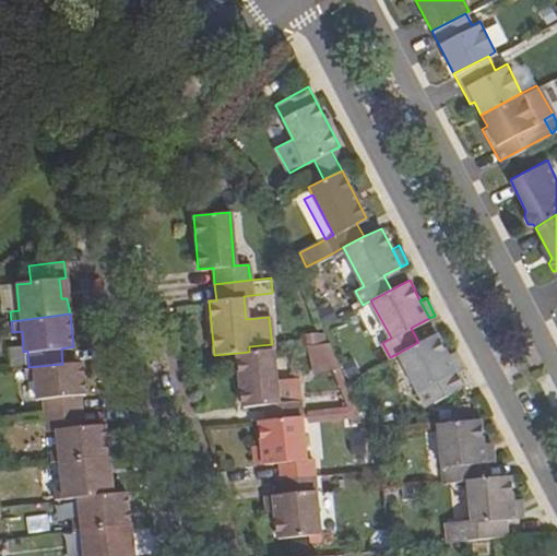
[(426,388),(434,402),(464,386),(457,371),(447,354),(436,332),(418,342),(399,353),(418,391),(426,388)]
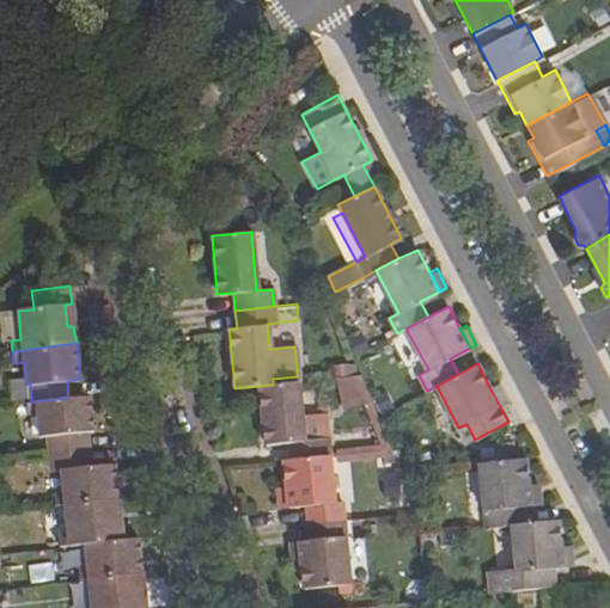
[(370,400),(360,376),(339,378),(341,404),(370,400)]
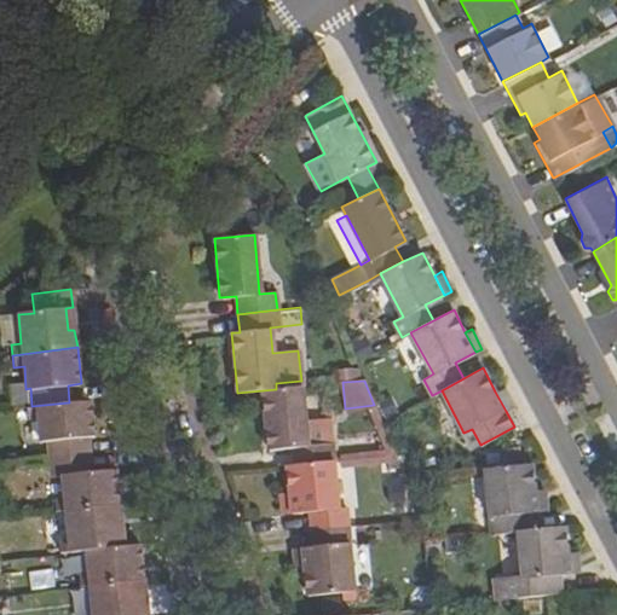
[(307,422),(304,386),(301,386),(276,389),(263,390),(267,451),(292,448),(293,464),(334,460),(333,444),(310,446),(307,422)]
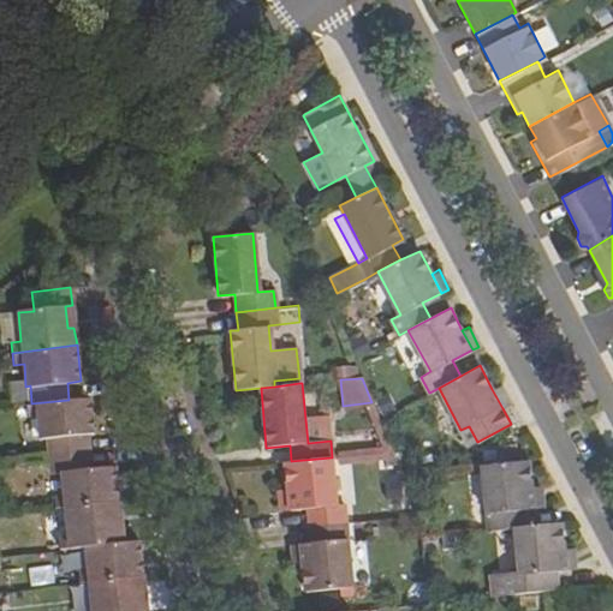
[(492,389),(503,408),(510,405),(499,384),(492,389)]
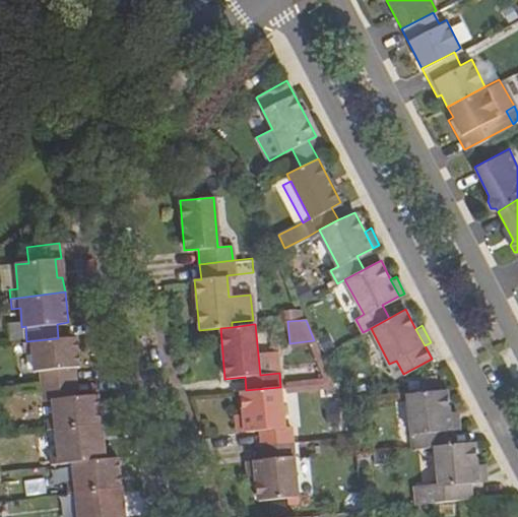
[(39,371),(41,385),(75,382),(73,367),(78,367),(75,337),(58,338),(26,341),(21,342),(23,352),(31,351),(34,371),(39,371)]
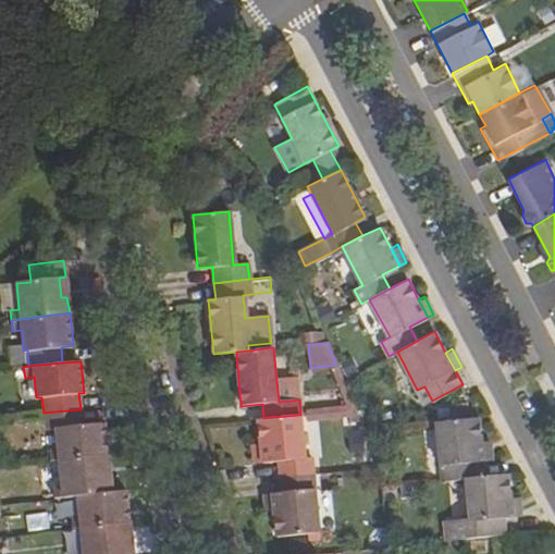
[(299,399),(296,378),(276,380),(279,402),(299,399)]
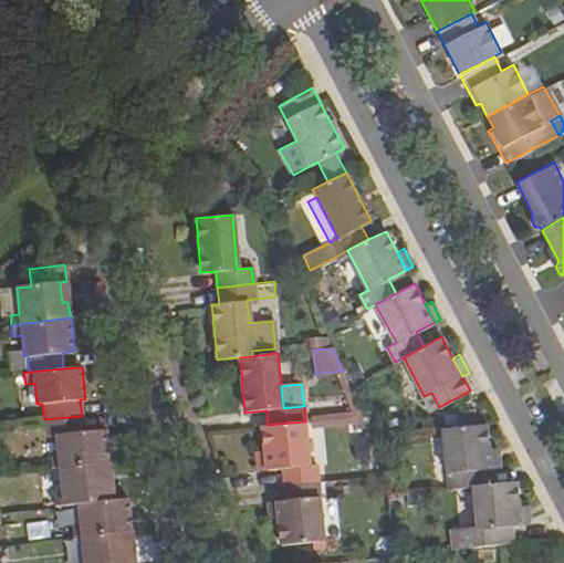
[(48,457),(49,468),(60,467),(102,461),(107,461),(104,429),(83,431),(82,416),(44,419),(45,436),(55,435),(58,456),(48,457)]
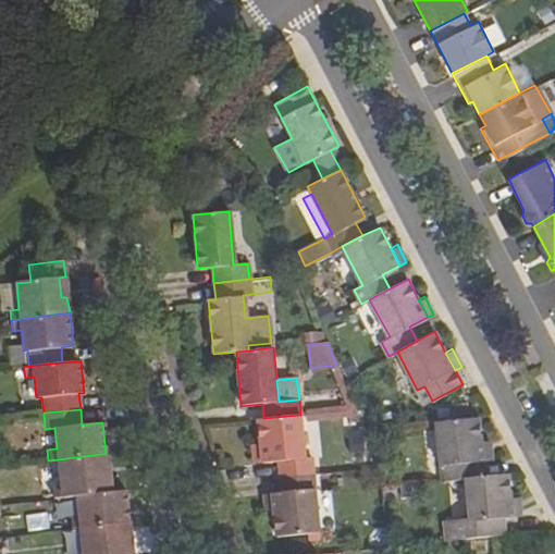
[(278,462),(279,475),(312,472),(310,457),(304,458),(300,415),(263,418),(256,419),(260,443),(263,463),(278,462)]
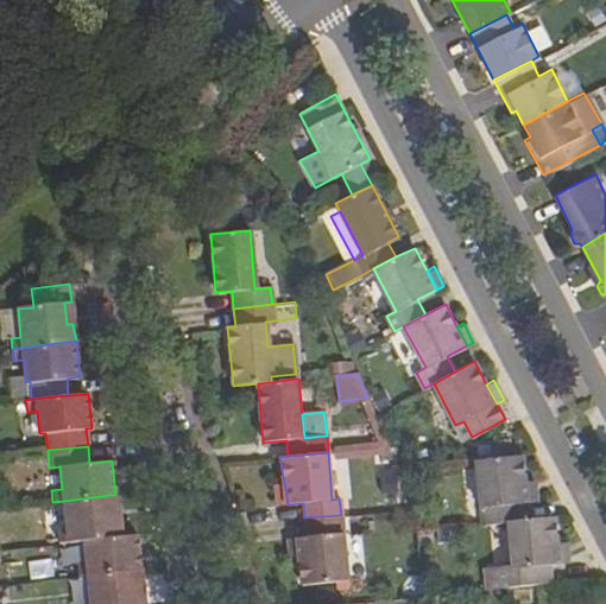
[(475,461),(481,525),(506,521),(518,520),(517,503),(526,502),(524,481),(522,456),(512,457),(475,461)]
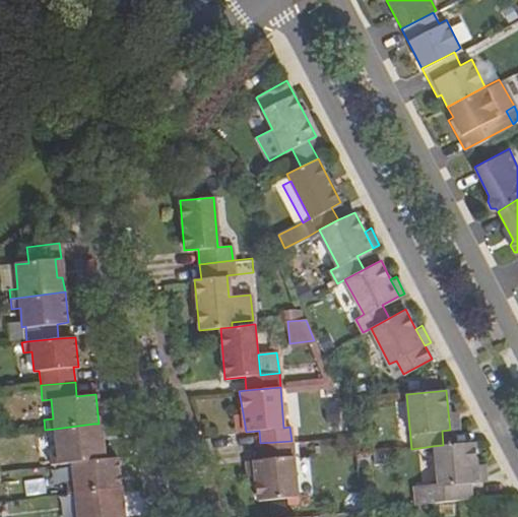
[(448,411),(450,430),(458,430),(456,410),(448,411)]
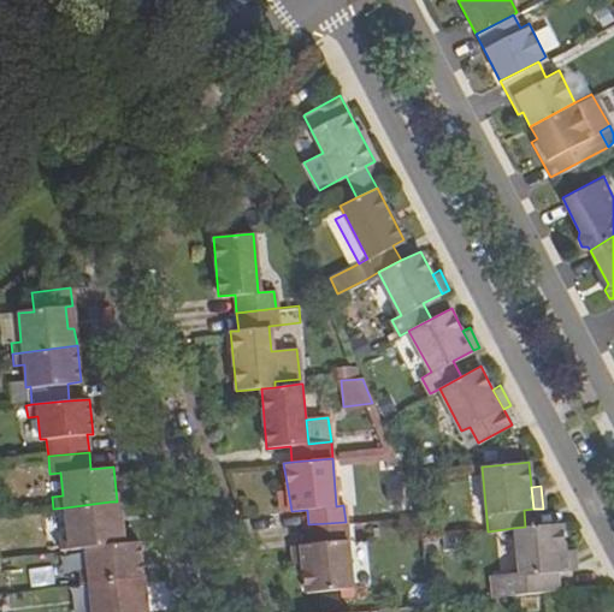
[(278,491),(281,511),(290,510),(288,489),(278,491)]
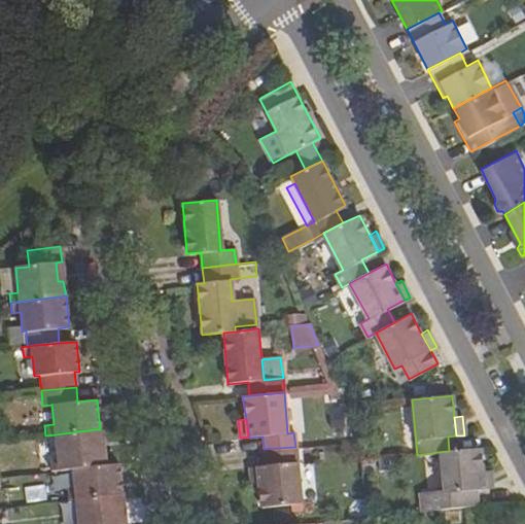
[(47,461),(49,470),(73,468),(104,464),(102,449),(98,449),(95,429),(56,434),(58,461),(47,461)]
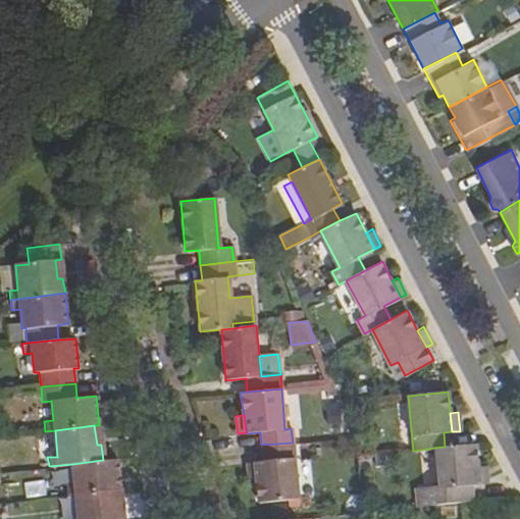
[(256,480),(258,503),(266,502),(299,499),(293,443),(261,445),(262,461),(254,461),(256,480)]
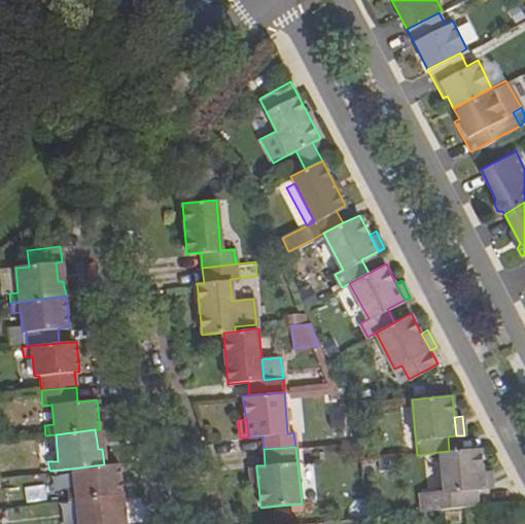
[(439,452),(445,508),(463,507),(477,505),(475,490),(484,489),(483,470),(480,448),(449,451),(439,452)]
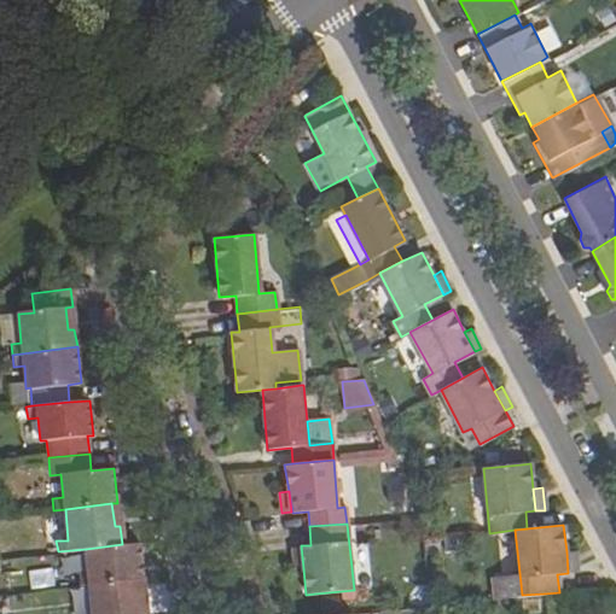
[(77,573),(79,586),(89,585),(135,579),(141,579),(138,543),(122,544),(86,549),(88,573),(77,573)]
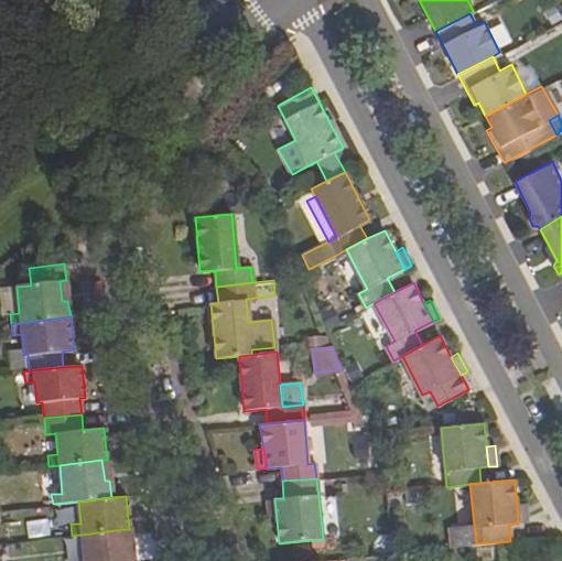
[(266,499),(268,519),(277,519),(274,498),(266,499)]
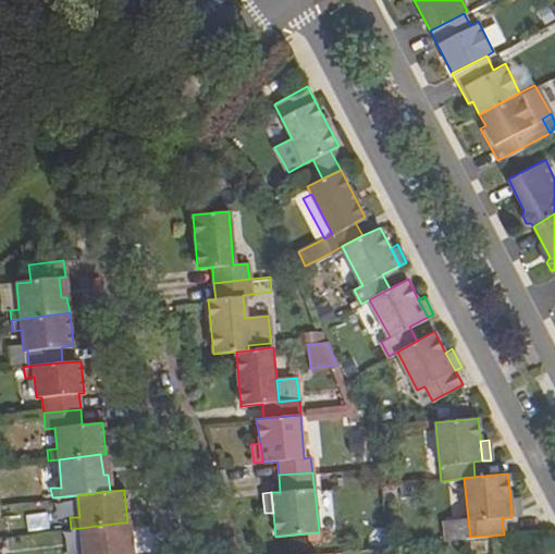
[(510,497),(512,517),(520,516),(518,496),(510,497)]
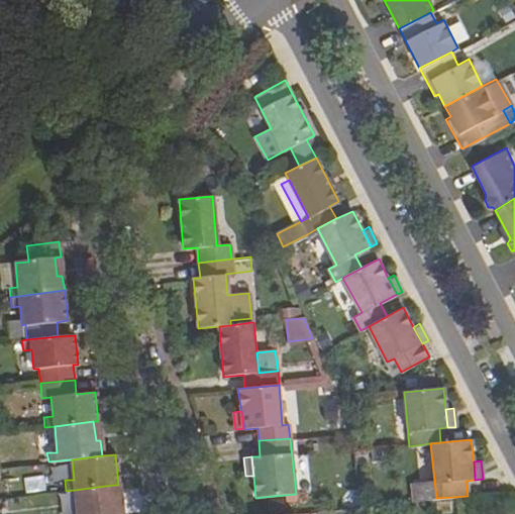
[(121,513),(120,502),(116,502),(113,485),(75,490),(77,513),(121,513)]
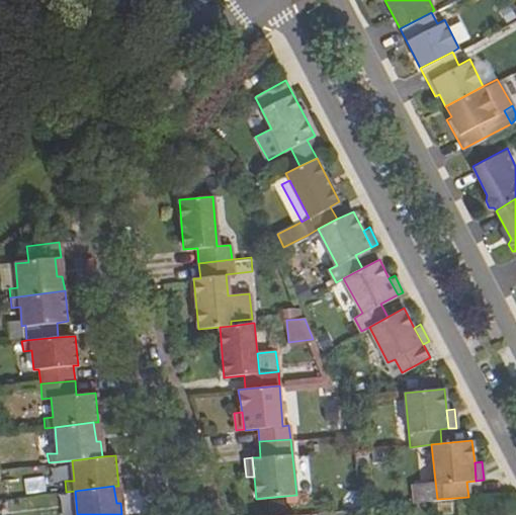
All buildings are outlined.
